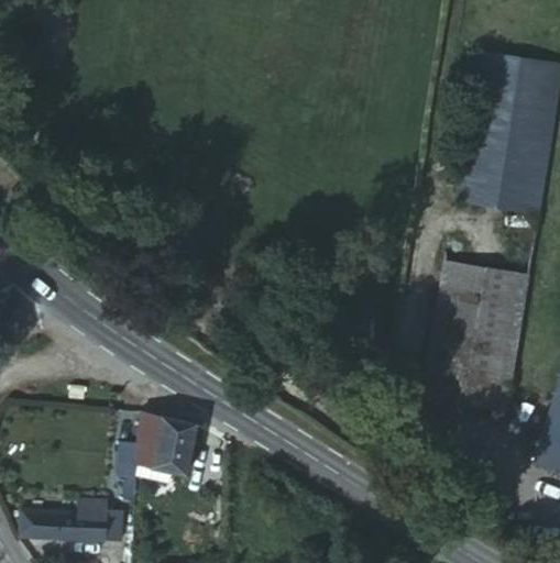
[(559,65),(481,52),(425,397),(507,410),(559,92),(559,65)]
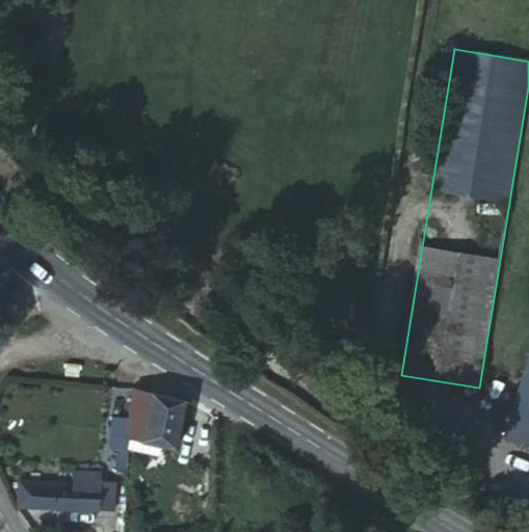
[(528,364),(508,434),(528,441),(528,364)]
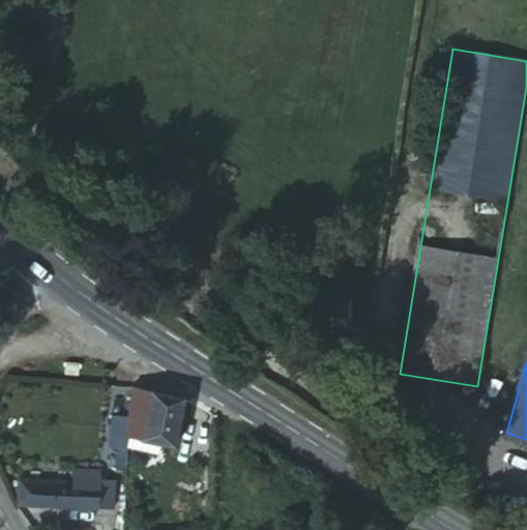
[(67,363),(66,375),(80,375),(81,363),(67,363)]
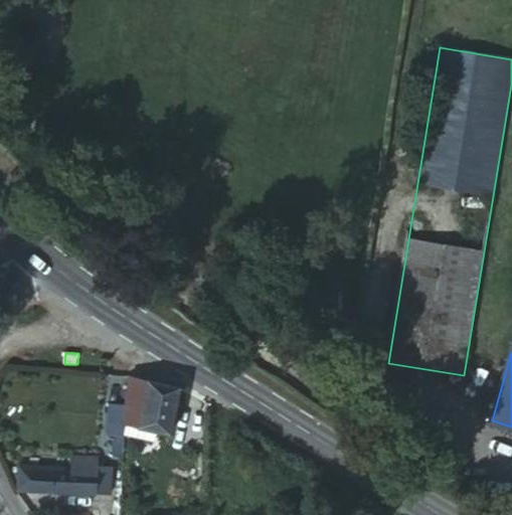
[(119,360),(116,368),(127,371),(130,364),(119,360)]
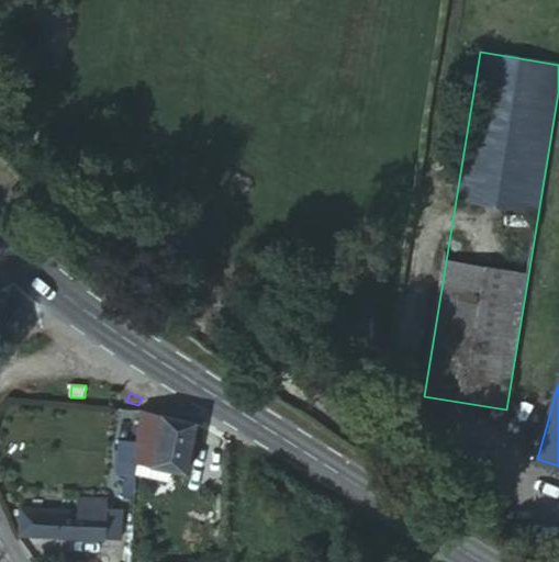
[(198,424),(143,411),(141,464),(188,474),(198,424)]
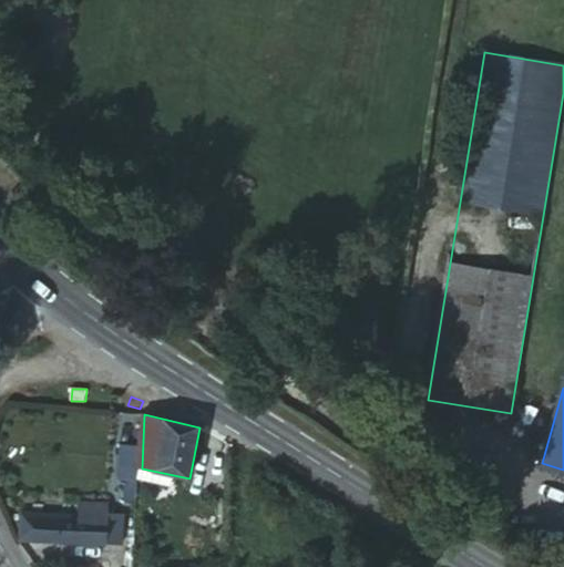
[(83,472),(81,502),(111,504),(113,470),(103,468),(101,474),(83,472)]
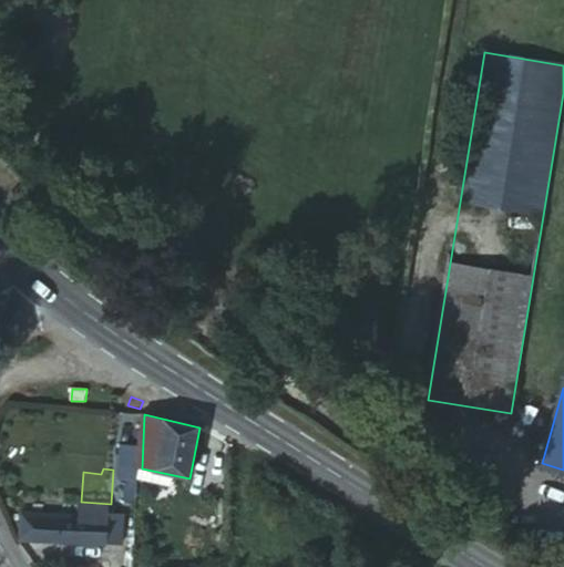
[(111,504),(81,502),(80,516),(24,514),(23,538),(123,545),(124,515),(111,513),(111,504)]
